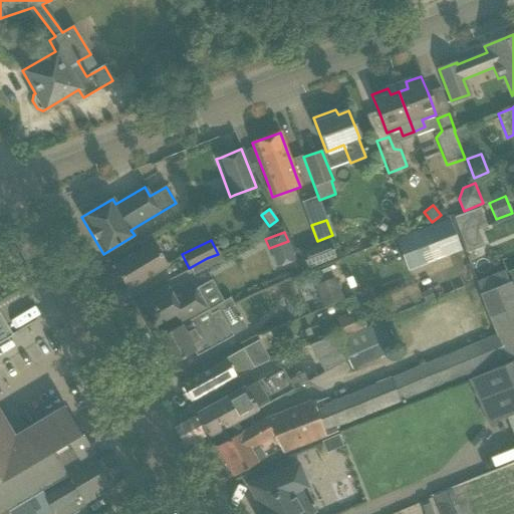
[(328,241),(301,252),(308,269),(335,258),(328,241)]
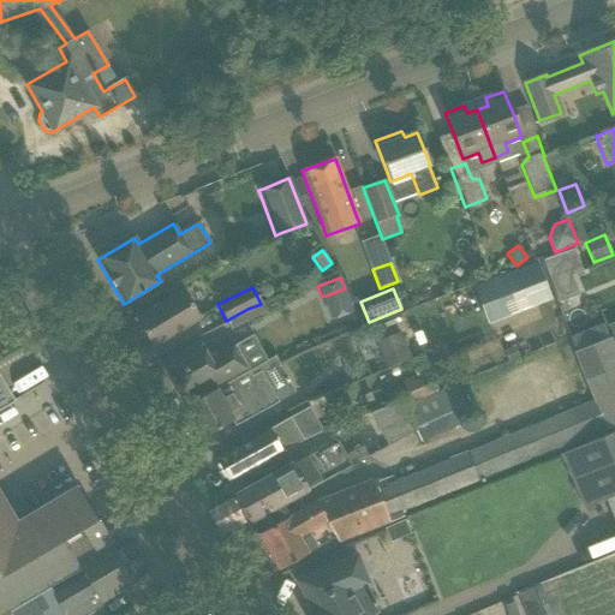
[(136,318),(153,347),(199,318),(183,292),(136,318)]
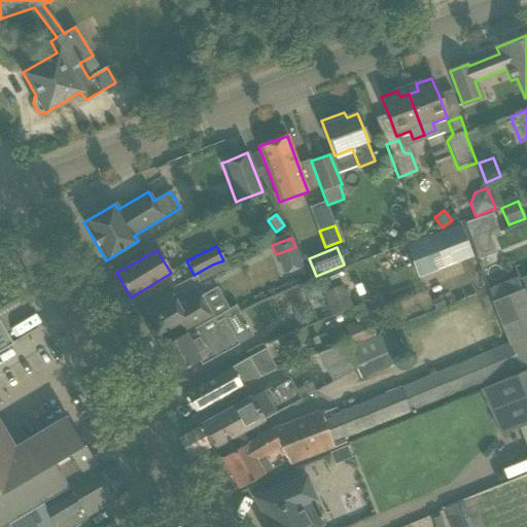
[(203,270),(194,275),(199,282),(208,277),(226,266),(223,260),(212,265),(203,270)]
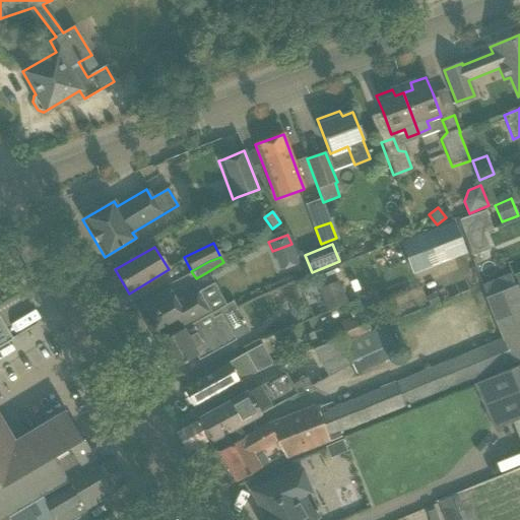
[(519,361),(519,284),(519,283),(515,284),(510,273),(482,284),(488,297),(485,298),(502,338),(433,367),(395,383),(394,382),(325,411),(322,406),(316,408),(315,404),(267,424),(218,453),(235,482),(283,455),(284,457),(317,447),(341,438),(339,433),(406,406),(407,408),(410,406),(409,405),(512,363),(513,365),(519,361)]
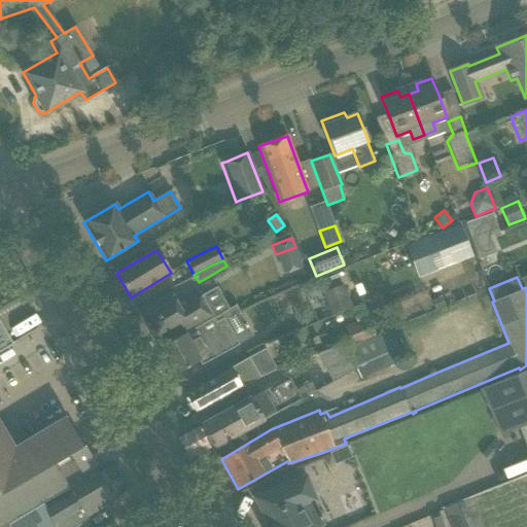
[(345,290),(324,299),(331,316),(352,308),(345,290)]
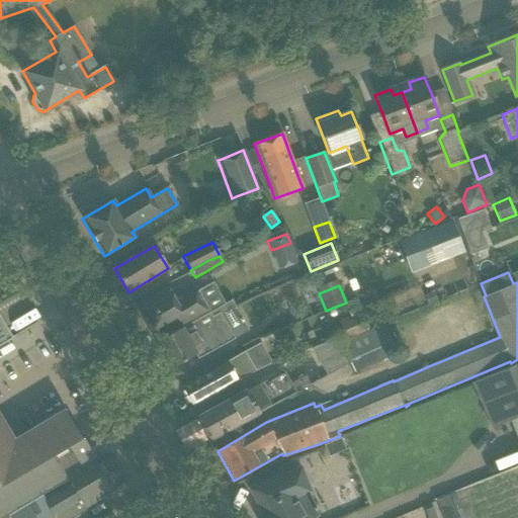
[(182,328),(209,313),(197,290),(185,296),(183,292),(173,298),(168,289),(137,307),(150,332),(175,317),(181,328),(182,328)]
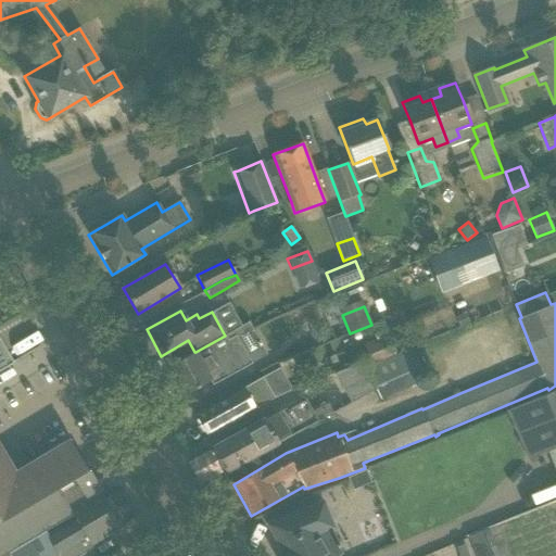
[(196,352),(194,352),(168,367),(184,395),(209,380),(212,384),(226,377),(242,367),(250,363),(235,336),(212,350),(214,353),(201,361),(196,352)]
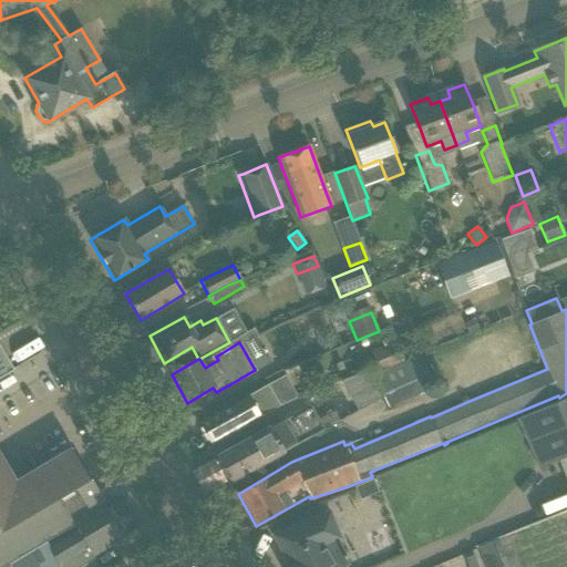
[(382,350),(372,354),(377,364),(380,371),(402,361),(395,344),(382,350)]
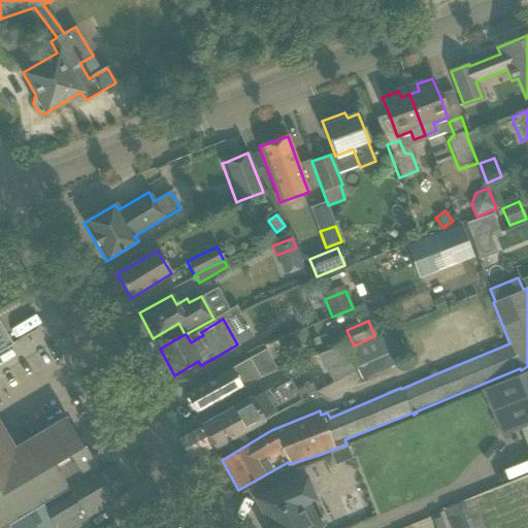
[(0,352),(12,344),(0,323),(0,352)]
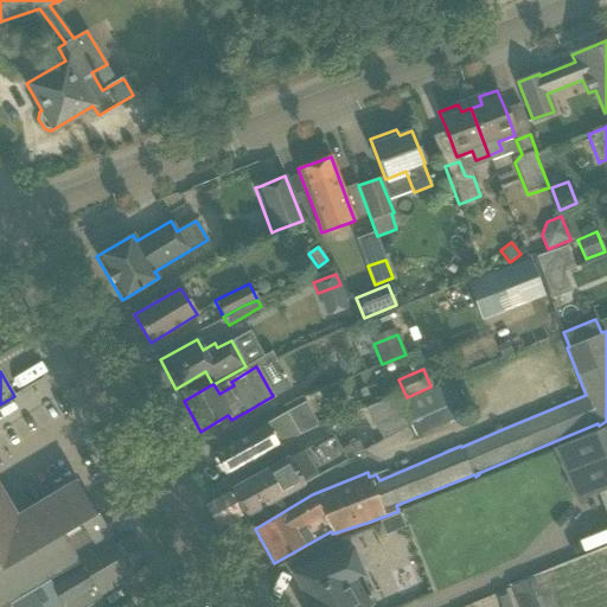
[(407,397),(398,401),(403,409),(410,425),(415,436),(447,422),(432,387),(430,387),(407,397)]
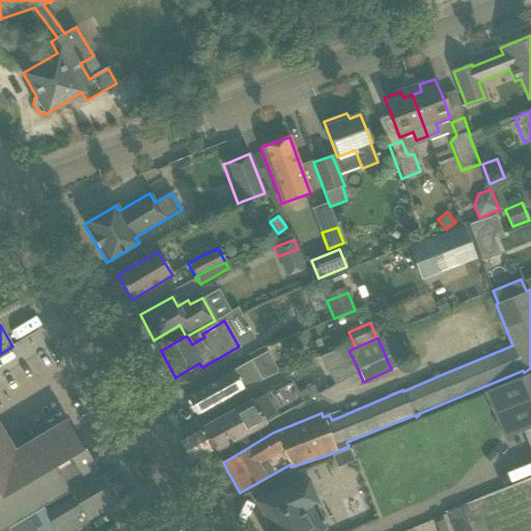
[(318,357),(334,385),(359,371),(348,351),(346,345),(318,357)]
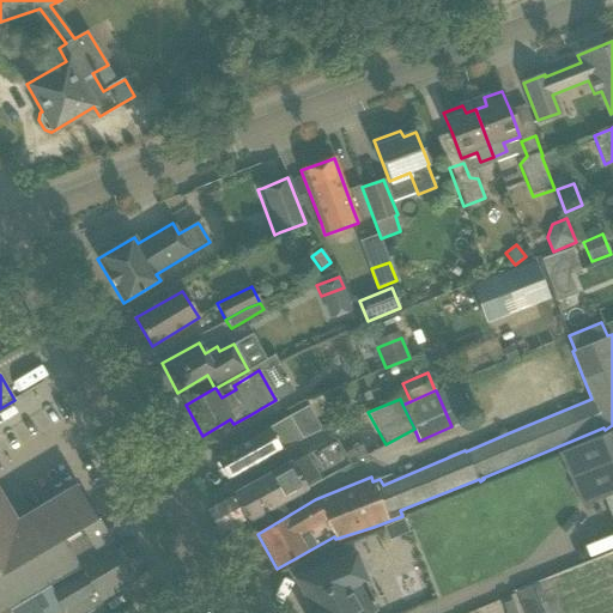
[(214,459),(228,481),(290,447),(303,438),(290,417),(214,459)]
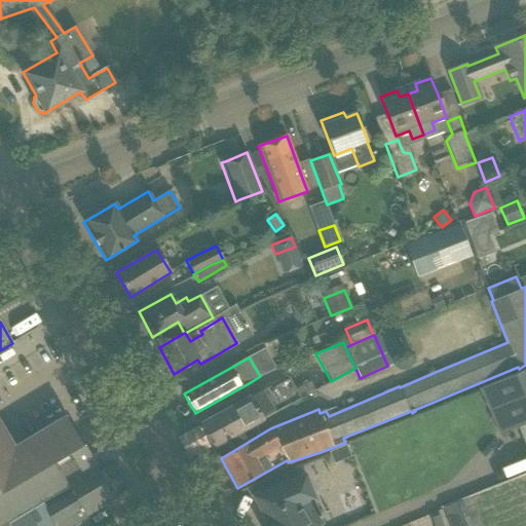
[(498,435),(525,422),(525,369),(479,389),(498,435)]
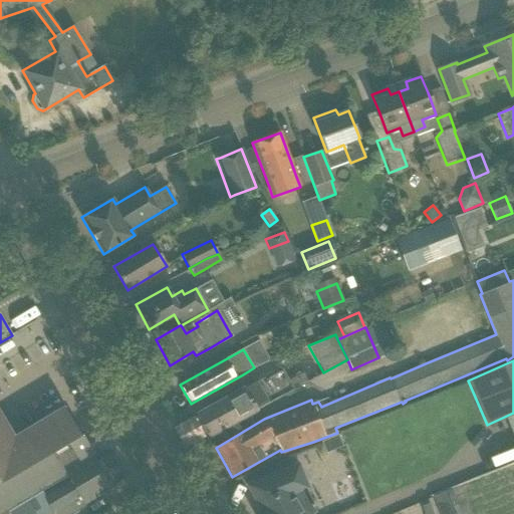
[(197,414),(209,436),(294,390),(282,368),(266,377),(265,375),(197,414)]
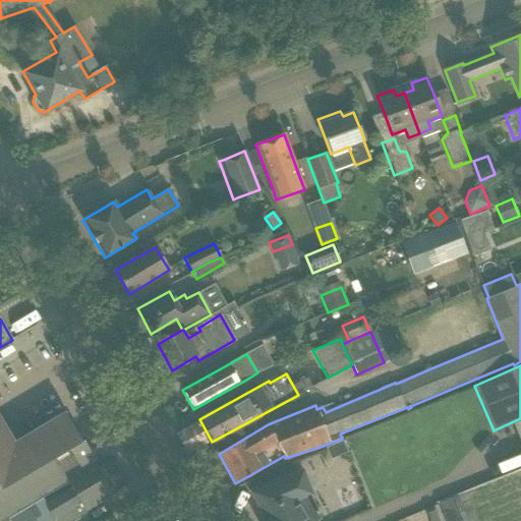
[(7,447),(0,450),(0,520),(3,520),(8,518),(41,499),(68,482),(93,467),(78,444),(81,442),(81,441),(75,431),(69,421),(66,423),(61,414),(33,430),(26,435),(14,442),(12,443),(6,446),(7,447)]
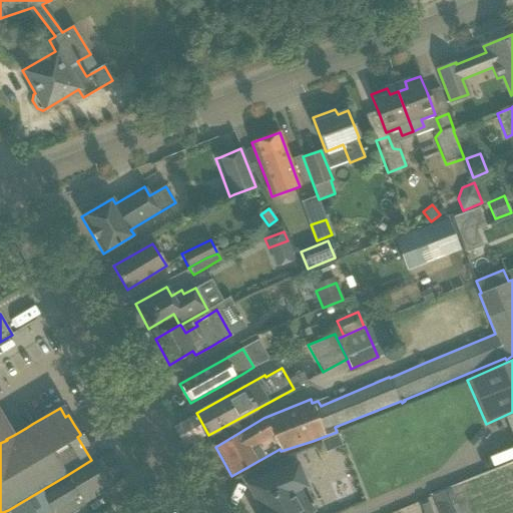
[(0,443),(7,440),(6,439),(14,435),(0,413),(0,443)]
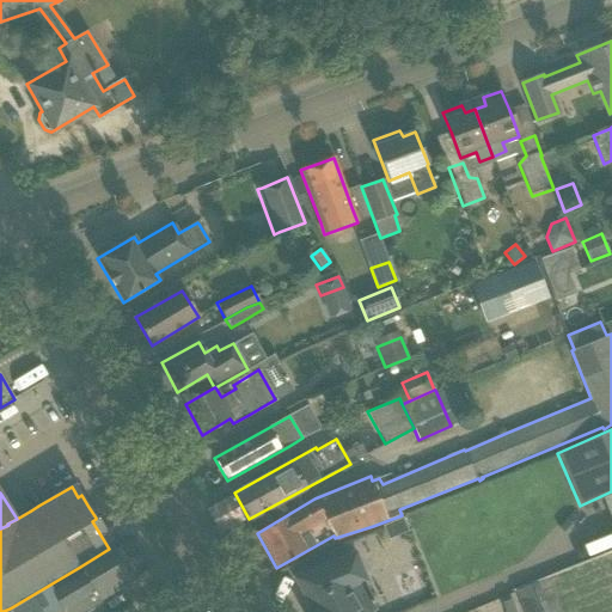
[(403,518),(383,526),(389,540),(409,532),(403,518)]
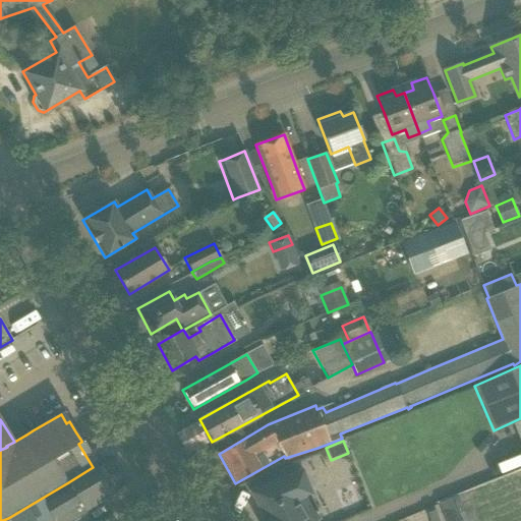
[(41,499),(8,518),(9,520),(49,520),(55,518),(80,503),(84,511),(101,502),(99,498),(111,490),(96,466),(93,467),(68,482),(71,488),(45,505),(41,499)]
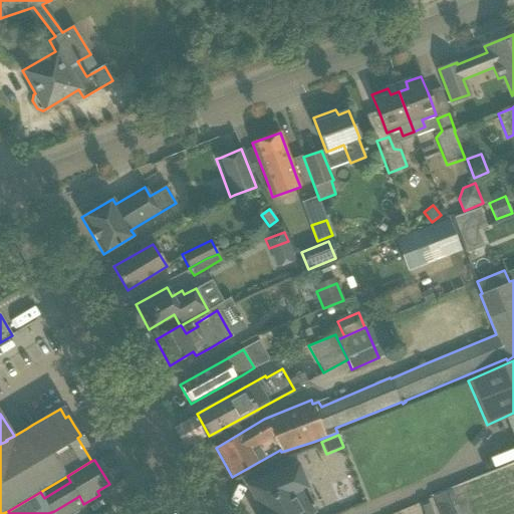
[(304,513),(295,497),(296,497),(295,492),(307,487),(298,465),(250,486),(264,511),(258,513),(304,513)]
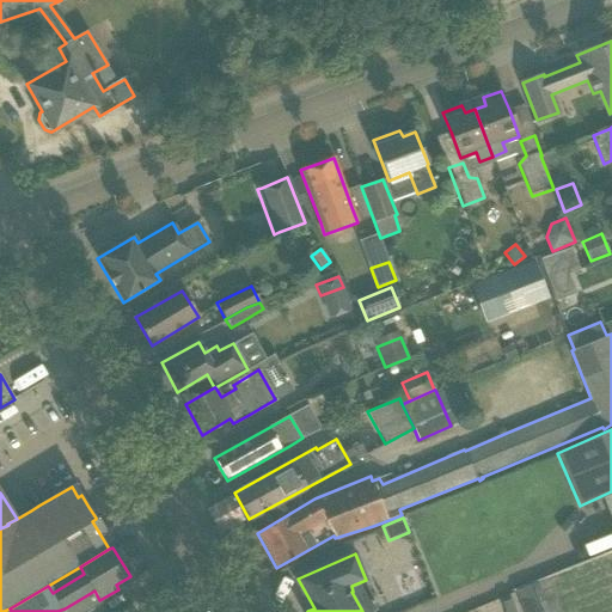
[(516,592),(525,611),(560,611),(548,579),(516,592)]
